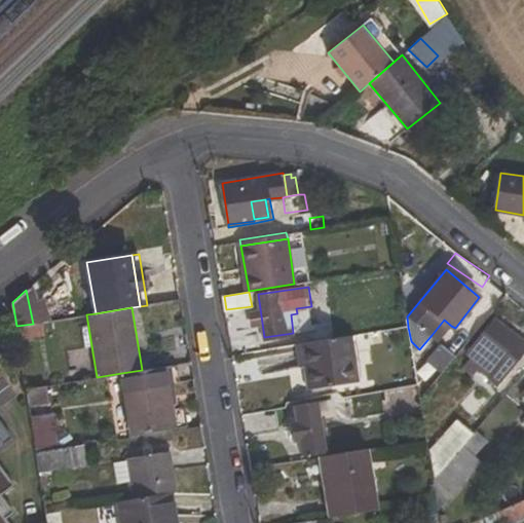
[(480,370),(499,384),(523,352),(523,339),(495,316),(466,351),(471,356),(463,365),(475,375),(480,370)]
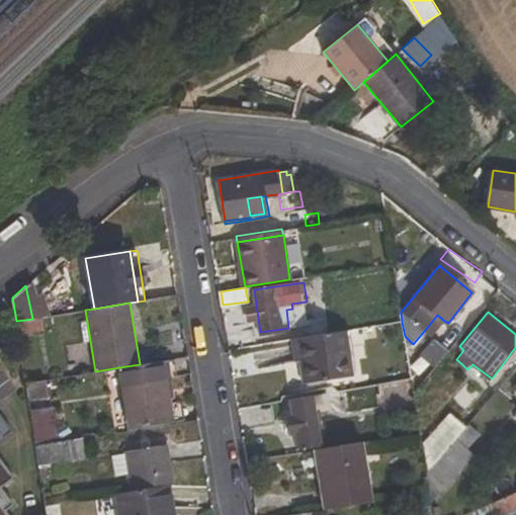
[(425,330),(432,336),(444,321),(437,315),(425,330)]
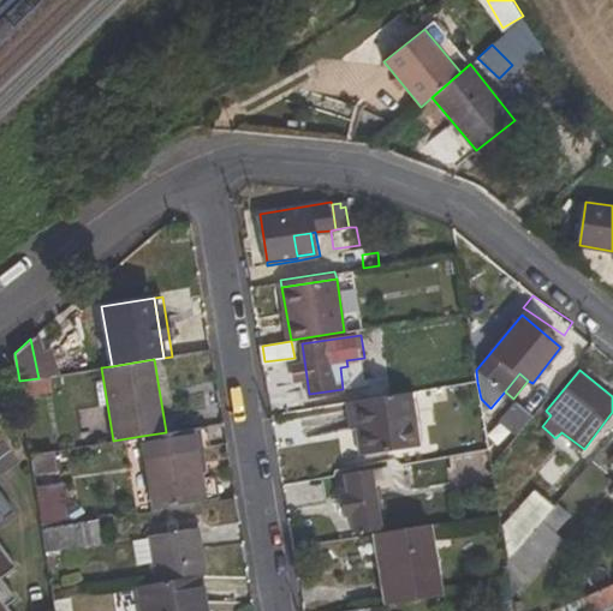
[(51,377),(39,378),(19,381),(22,396),(52,391),(51,377)]
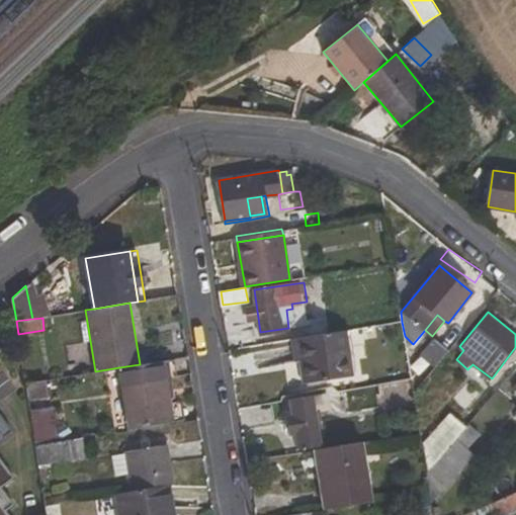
[(309,324),(295,326),(296,337),(311,335),(309,324)]
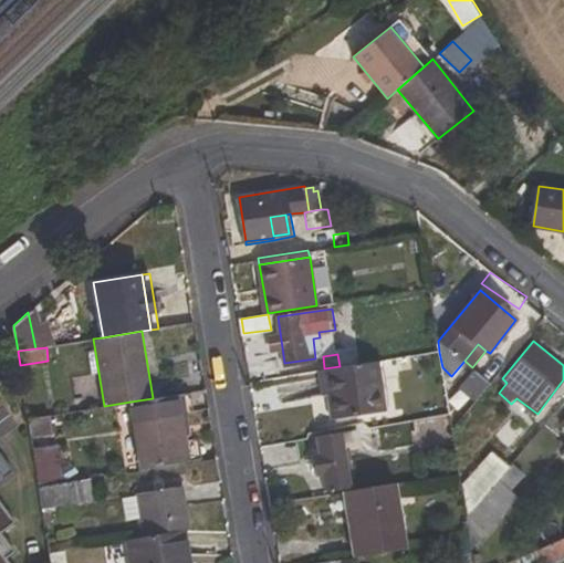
[(340,366),(324,368),(327,394),(331,418),(386,409),(378,361),(340,366)]
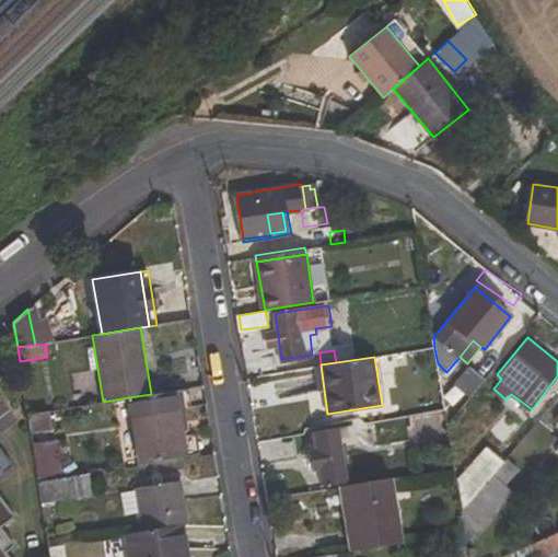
[(313,366),(316,390),(324,390),(321,364),(313,366)]
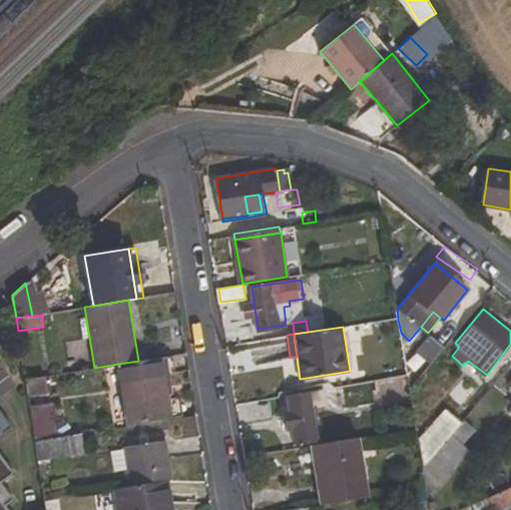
[(418,353),(432,364),(445,347),(431,336),(418,353)]
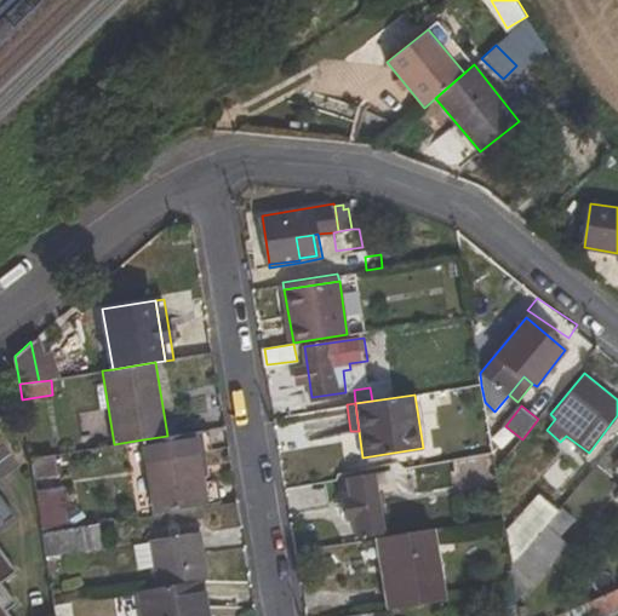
[(205,454),(201,431),(167,436),(143,439),(155,513),(201,507),(193,454),(205,454)]
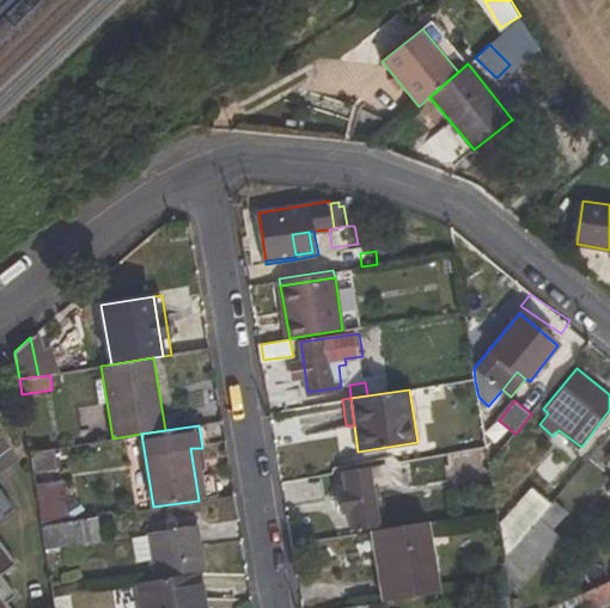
[(59,468),(55,448),(31,452),(43,524),(67,521),(60,479),(49,481),(48,468),(59,468)]
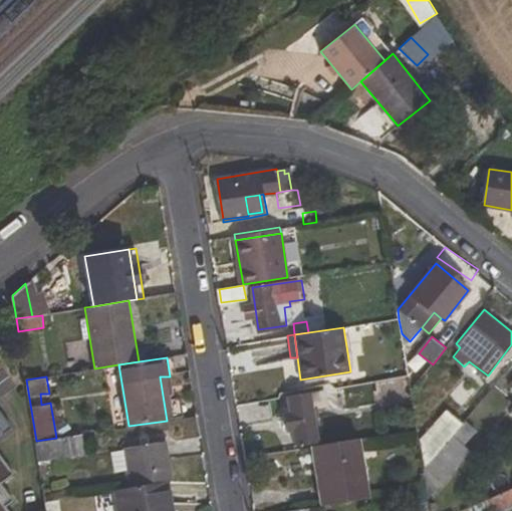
[(294,428),(296,443),(315,441),(311,406),(327,404),(326,392),(289,396),(291,413),(286,413),(289,430),(294,428)]
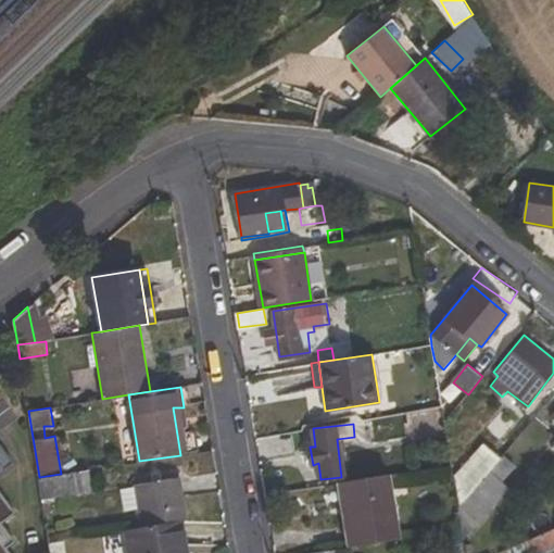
[(482,442),(453,476),(458,507),(501,457),(482,442)]
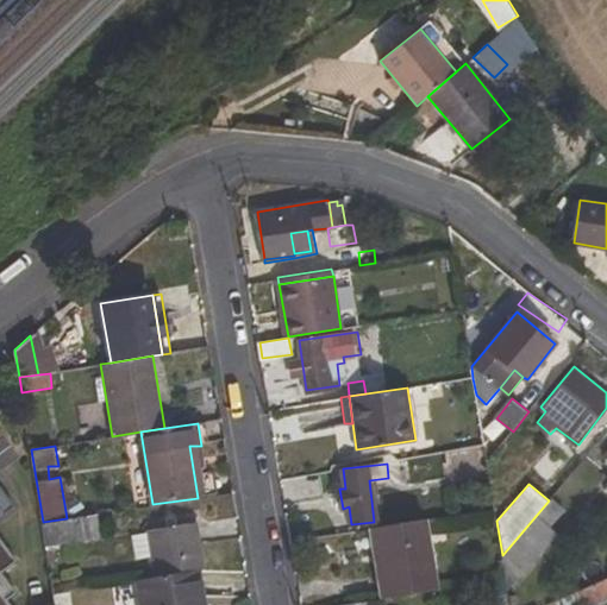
[(0,604),(12,604),(10,602),(19,594),(4,575),(19,563),(0,537),(0,522),(17,509),(0,486),(0,604)]
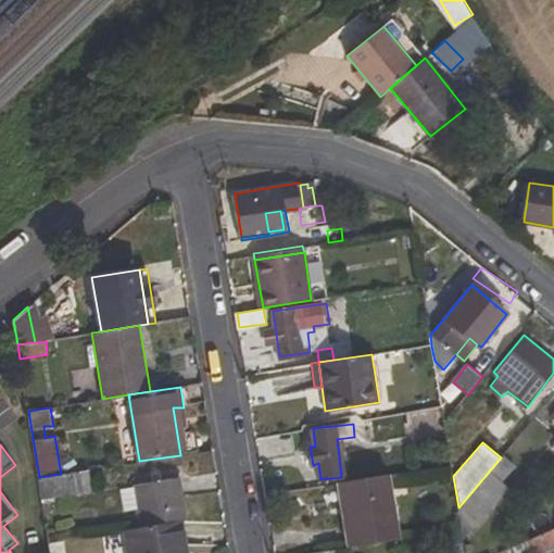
[(503,481),(517,465),(504,453),(501,457),(458,507),(462,529),(464,539),(511,488),(503,481)]
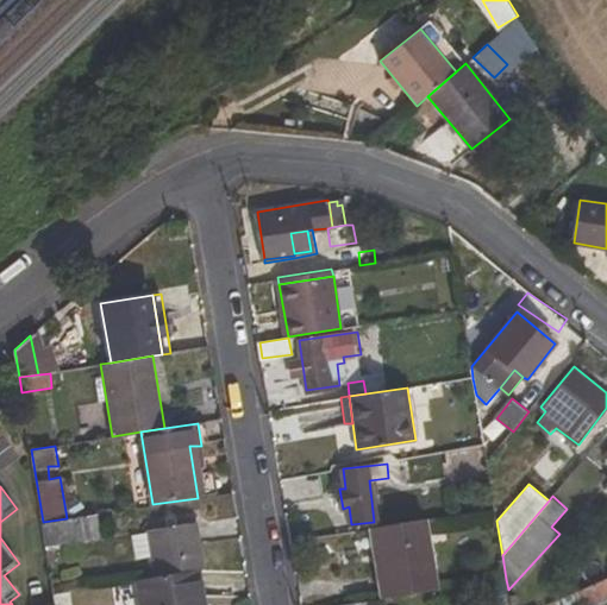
[(98,512),(67,518),(43,522),(48,552),(63,549),(62,542),(100,536),(98,512)]
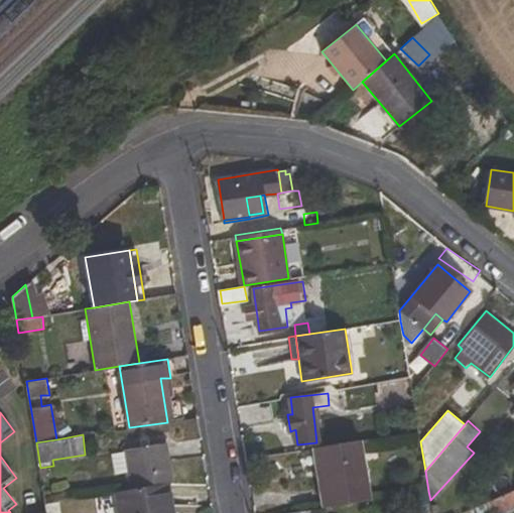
[(314,445),(324,507),(369,500),(359,440),(314,445)]
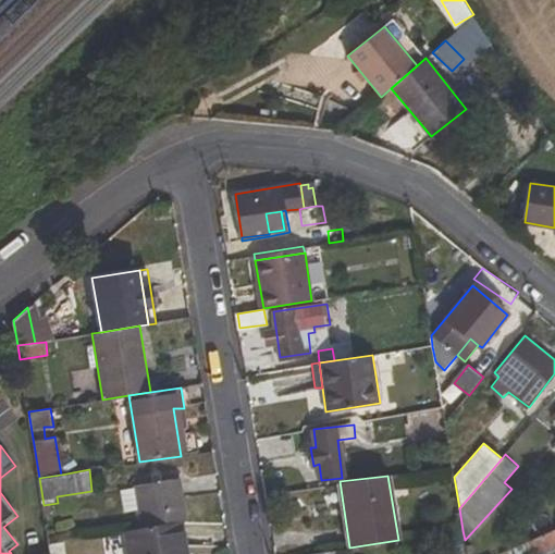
[(122,513),(138,511),(142,528),(177,521),(184,520),(188,519),(182,477),(134,483),(135,487),(118,489),(122,513)]
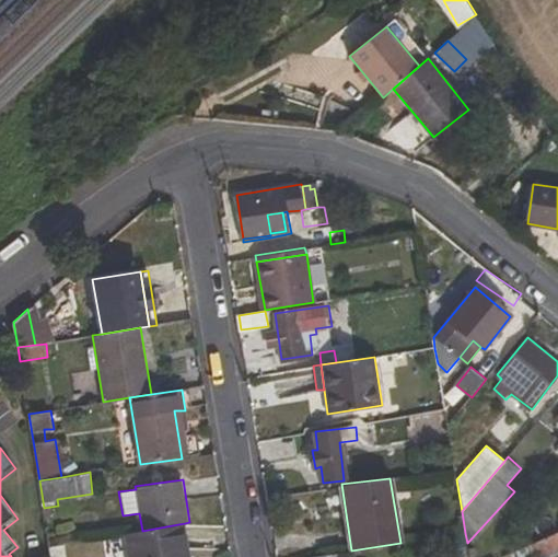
[(187,556),(190,556),(185,523),(178,524),(183,556),(187,556)]
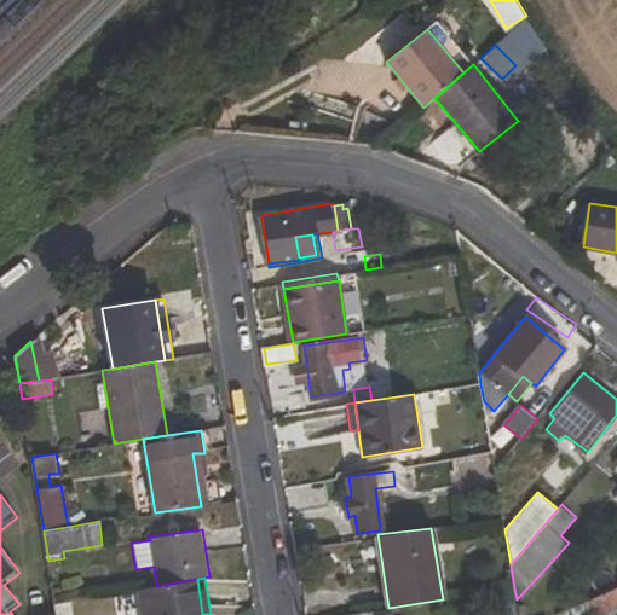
[(197,579),(157,586),(140,589),(144,614),(207,614),(202,614),(197,579)]
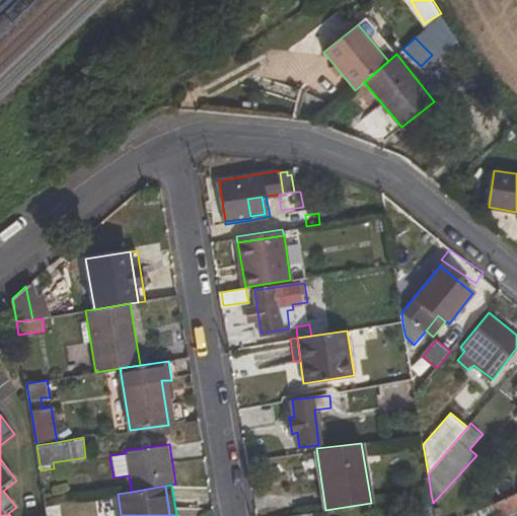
[(516,493),(478,510),(481,515),(497,515),(516,507),(516,493)]
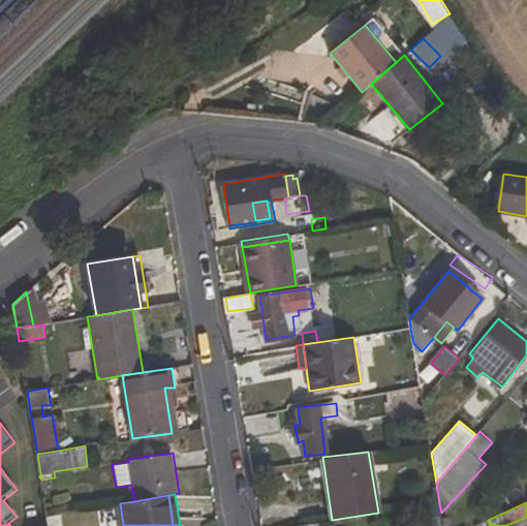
[(67,525),(65,513),(48,515),(49,525),(67,525)]
